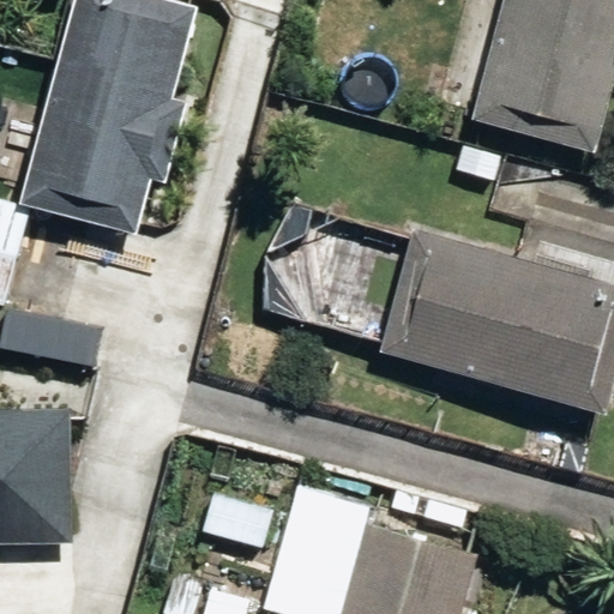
[(0,302),(5,305),(31,208),(136,235),(151,181),(167,185),(188,103),(173,100),(197,11),(156,0),(76,0),(20,204),(0,198),(0,302)]
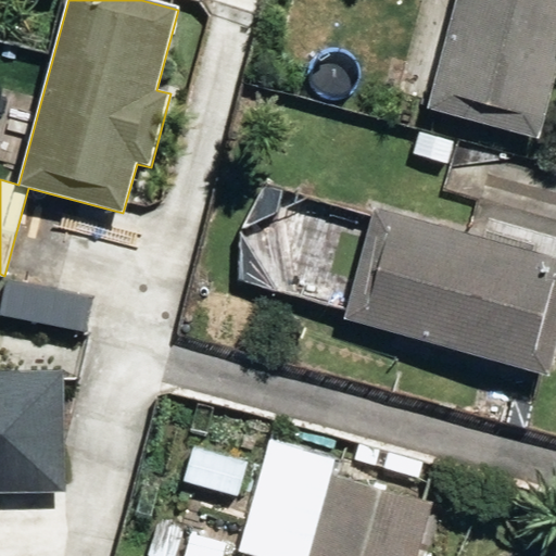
[(555,0),(459,0),(432,108),(541,136),(555,74),(555,0)]
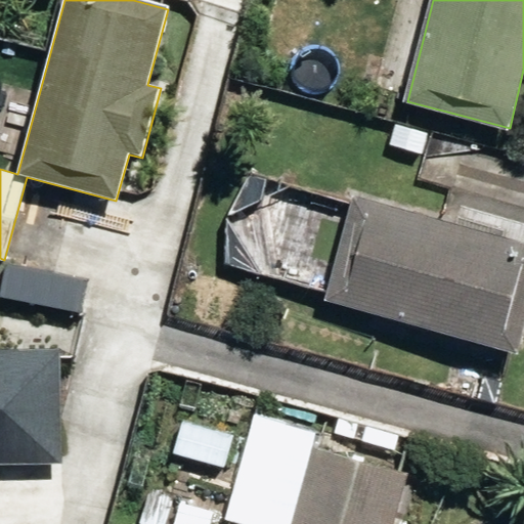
[(389,145),(422,154),(428,133),(394,124),(389,145)]
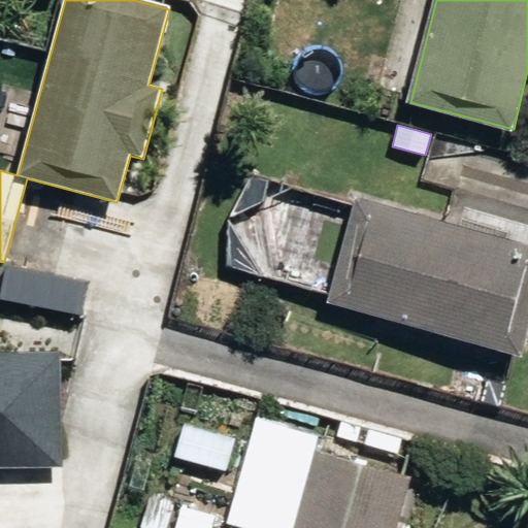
[(236,198),(245,217),(285,198),(275,177),(236,198)]
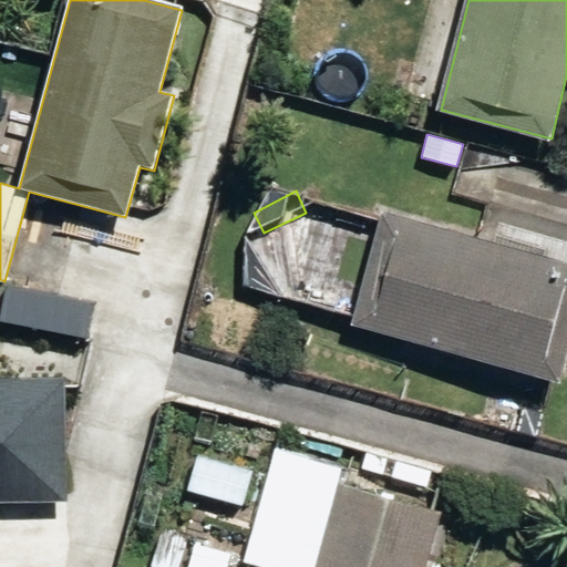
[(351,327),(558,384),(566,351),(566,265),(383,212),(351,327)]
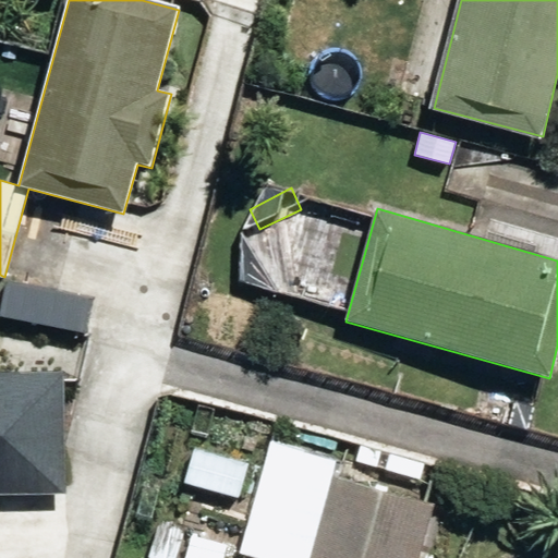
[(0,493),(64,492),(61,372),(0,373),(0,493)]
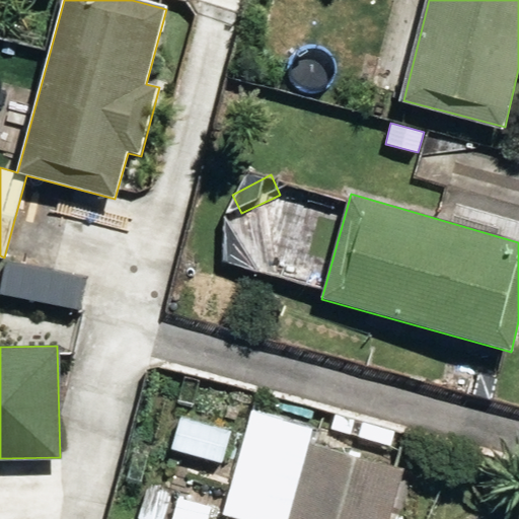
[(387,518),(401,471),(309,445),(305,457),(275,449),(282,421),(252,413),(240,453),(224,516),(235,518),(387,518)]
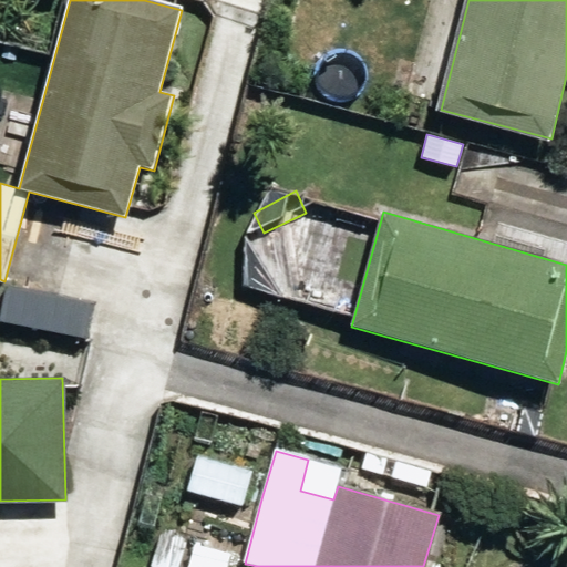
[(189,492),(240,507),(250,473),(199,459),(189,492)]
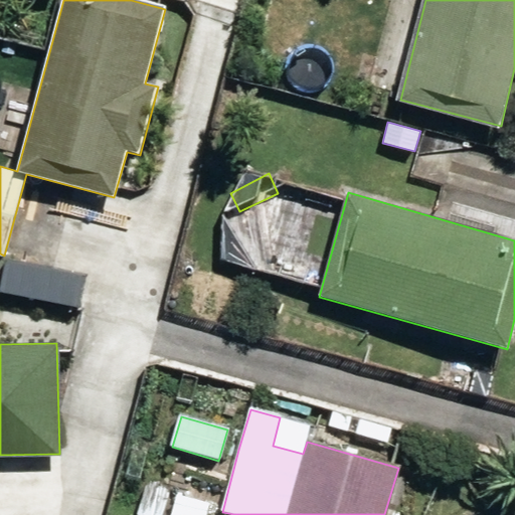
[(133,514),(161,514),(167,493),(141,487),(133,514)]
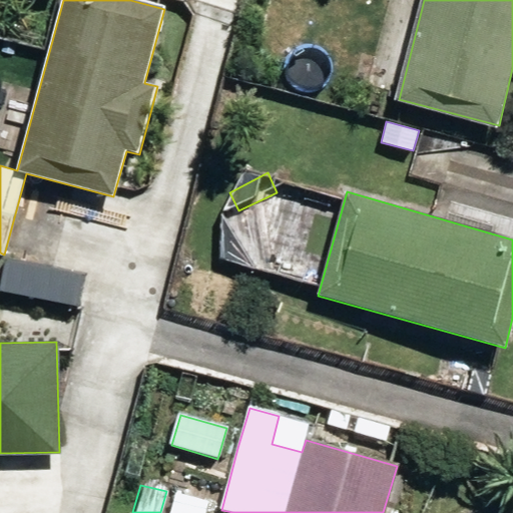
[(172,512),(201,512),(204,504),(178,494),(172,512)]
